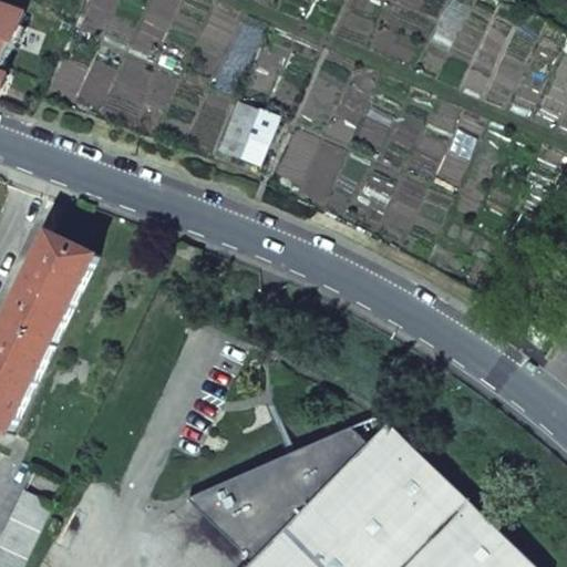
[(0,65),(6,68),(14,42),(10,40),(16,24),(20,27),(24,14),(0,4),(0,65)]
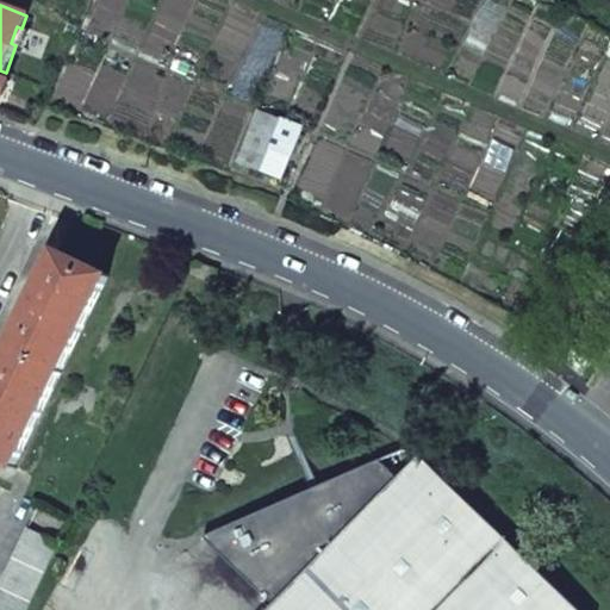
[(0,78),(0,104),(1,105),(10,81),(0,78)]
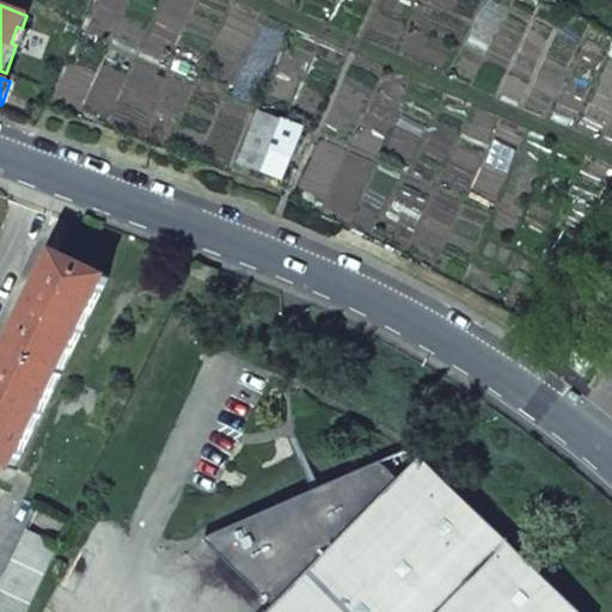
[(259,110),(238,160),(259,170),(269,148),(291,158),(303,128),(259,110)]
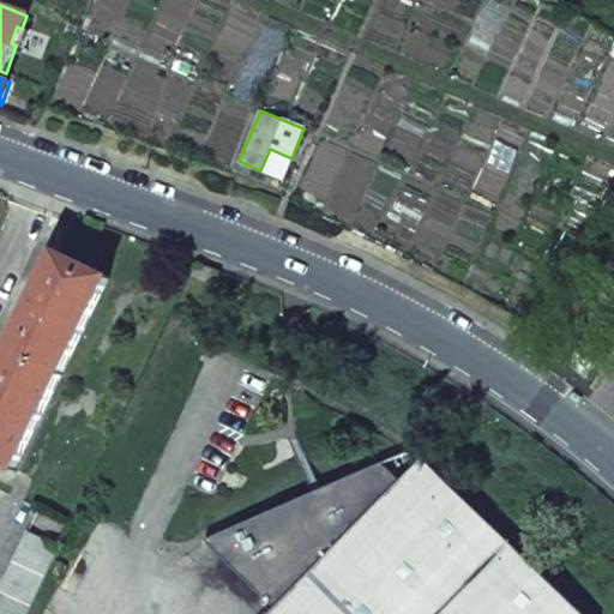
[(108,276),(56,252),(0,372),(0,463),(16,470),(108,276)]
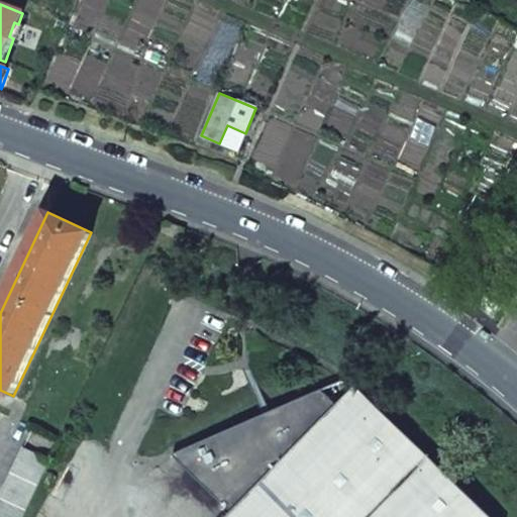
[(231,510),(347,390),(338,383),(341,380),(338,378),(170,454),(171,456),(173,457),(220,503),(221,502),(231,510)]
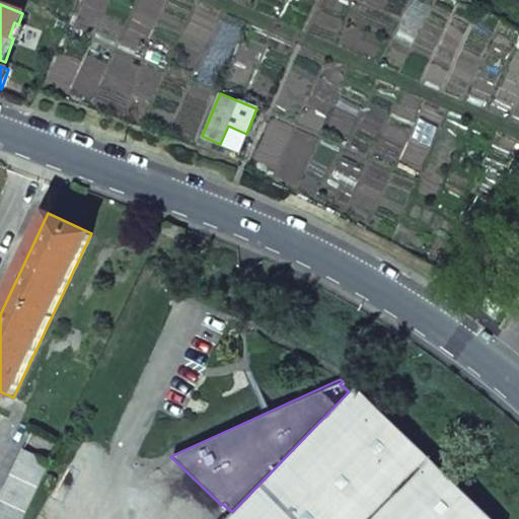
[(492,518),(354,386),(349,391),(232,512),(225,518),(492,518)]
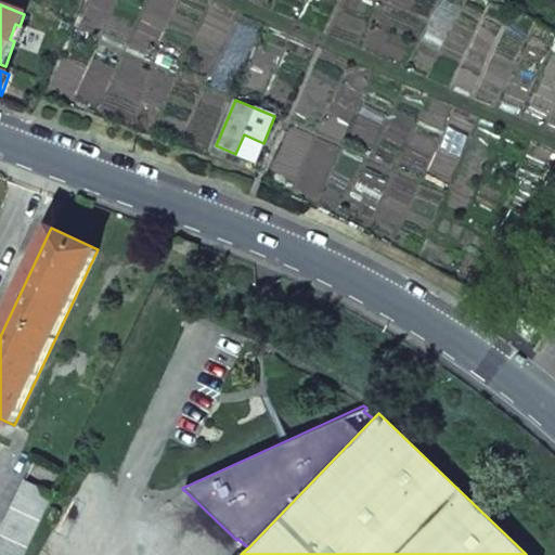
[(0,554),(25,554),(54,495),(24,480),(0,530),(0,554)]
